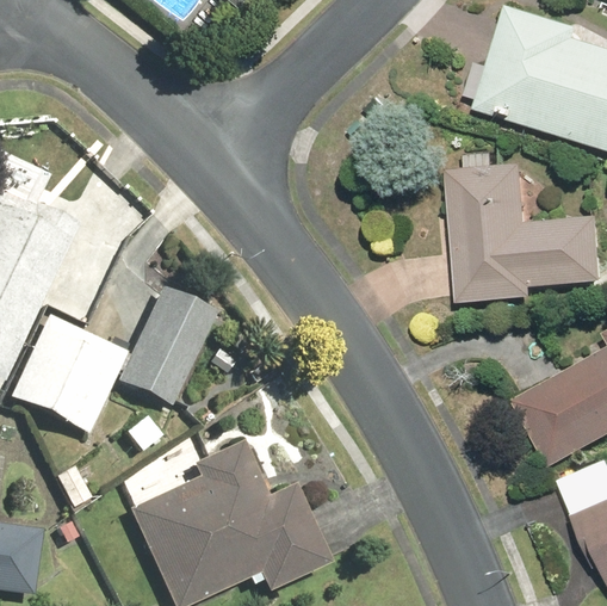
[(606,35),(512,5),(478,112),(606,152),(606,35)]
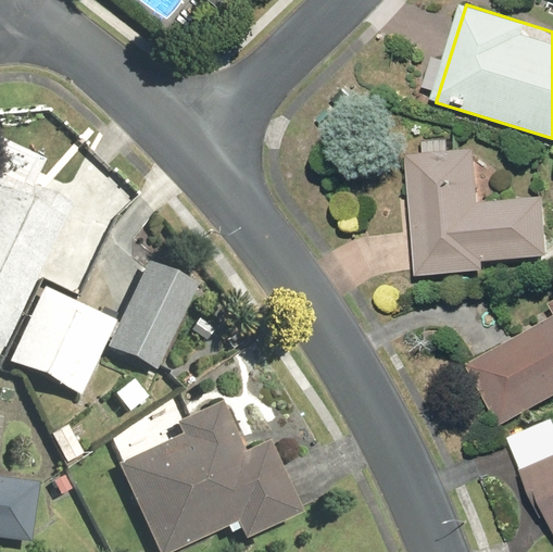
[(432,152),(416,153),(420,276),(490,274),(490,258),(552,255),(552,195),(485,196),(482,146),(453,147),(453,135),(432,136),(432,152)]
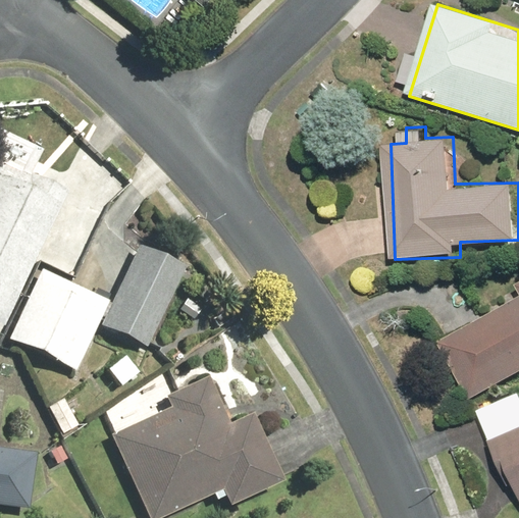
[(0,144),(0,328),(2,329),(32,272),(71,193),(36,174),(45,157),(4,136),(0,144)]
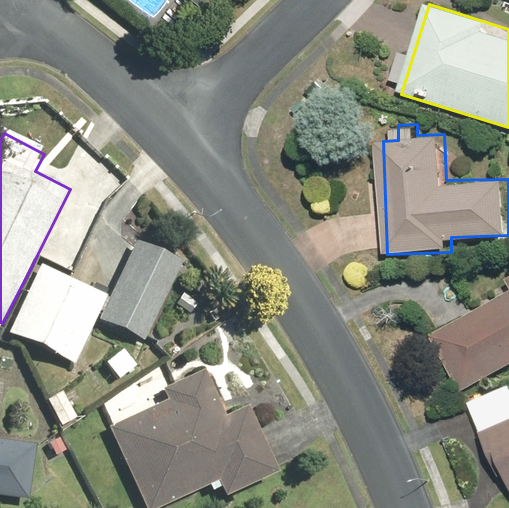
[(183,262),(137,239),(99,316),(145,339),(183,262)]
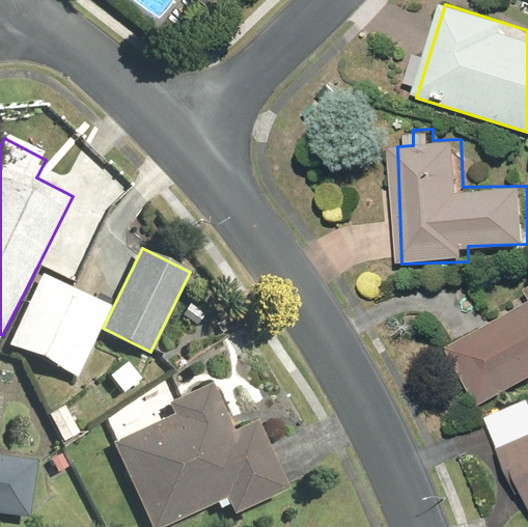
[(112,305),(39,270),(4,341),(77,377),(112,305)]
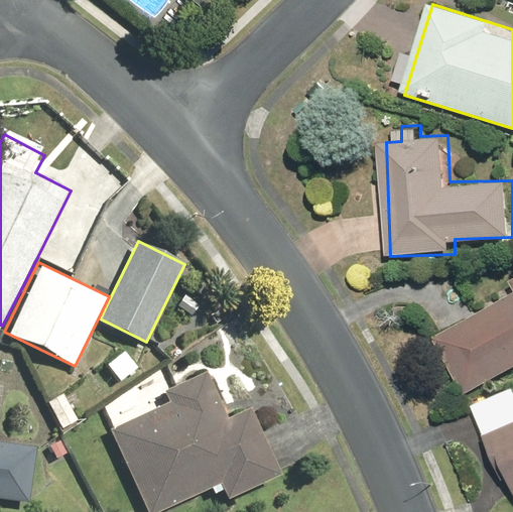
[(512,298),(439,337),(470,395),(512,373),(512,298)]
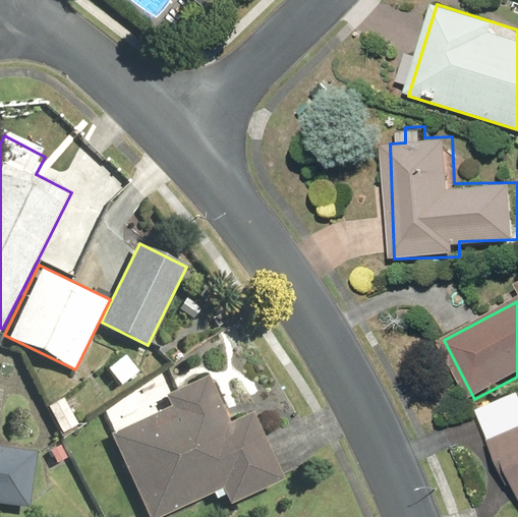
[(171,404),(111,434),(151,515),(219,482),(227,500),(278,475),(248,414),(229,424),(206,377),(167,395),(171,404)]
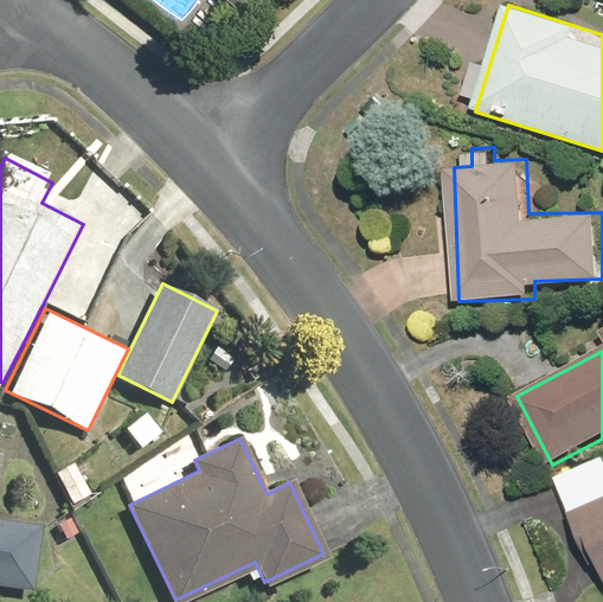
[(0,588),(32,593),(40,523),(0,517),(0,476),(2,454),(0,453),(0,588)]
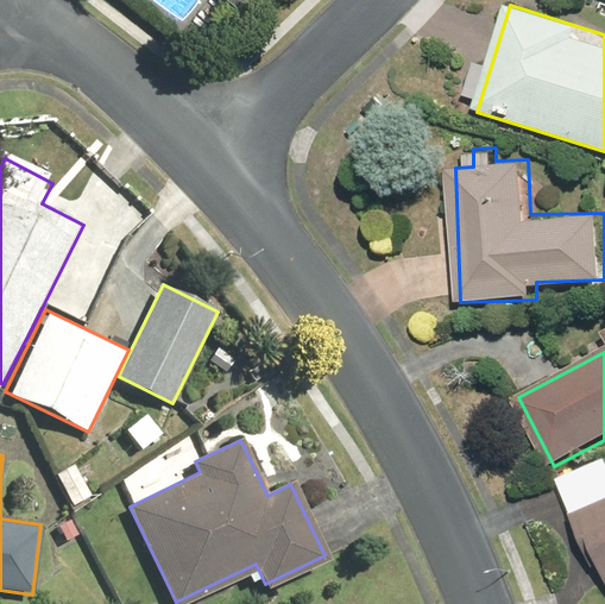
[(604,459),(563,476),(590,543),(598,541),(604,558),(604,459)]
